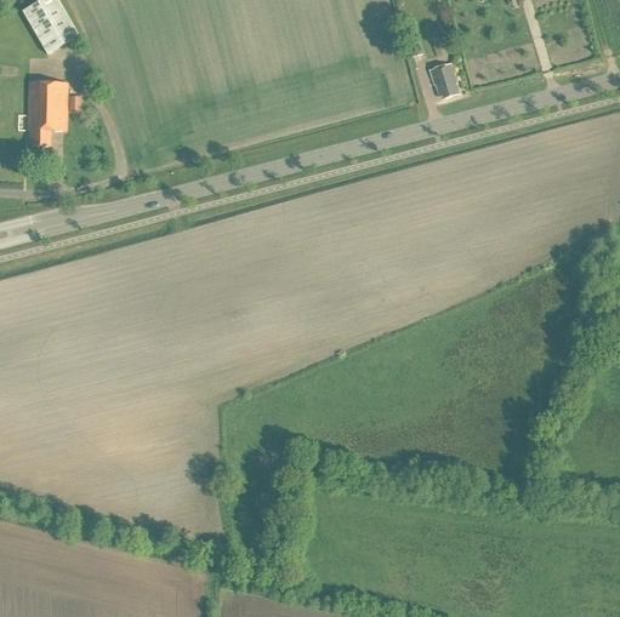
[(79,34),(60,0),(38,0),(23,9),(47,52),(79,34)]
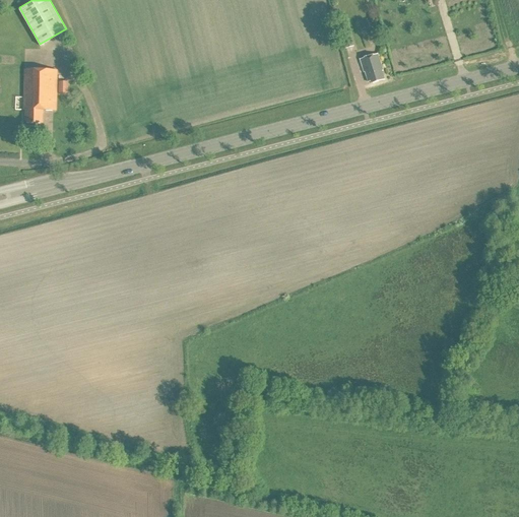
[(352,44),(348,31),(341,34),(345,46),(352,44)]
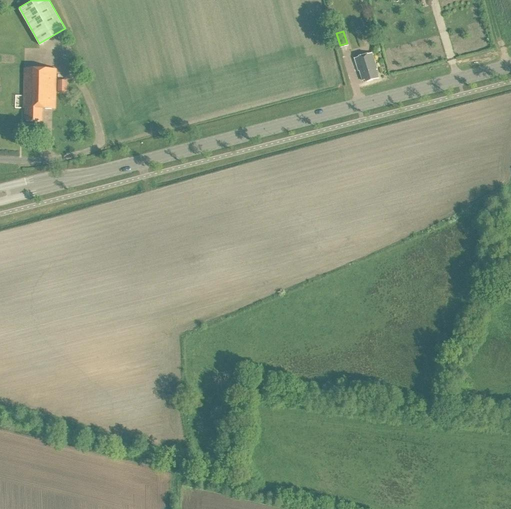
[(354,56),(358,68),(359,68),(362,78),(364,77),(365,80),(378,76),(375,67),(376,67),(371,50),(354,56)]
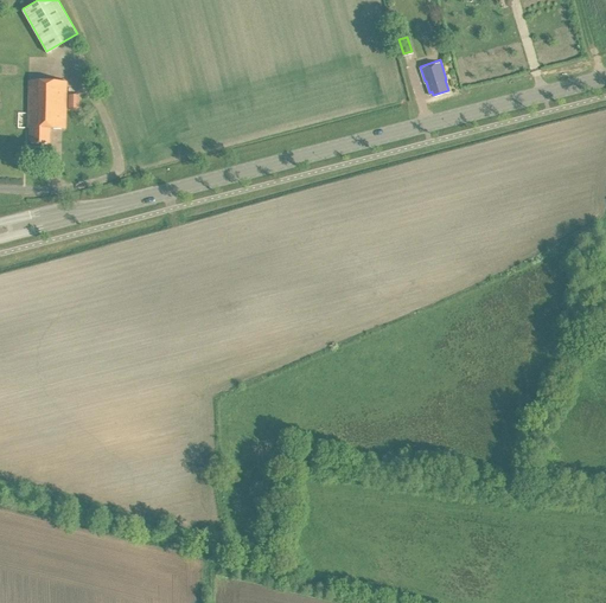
[(64,127),(67,79),(27,78),(26,124),(30,124),(29,140),(50,141),(50,126),(64,127)]
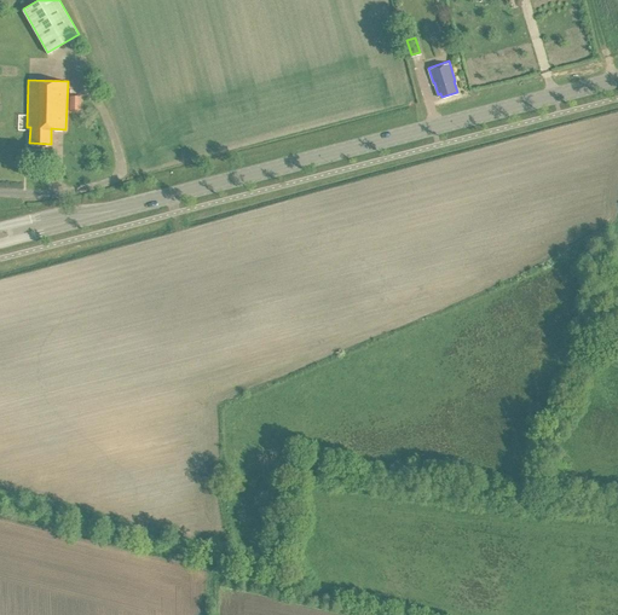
[(69,94),(69,110),(80,110),(81,94),(69,94)]
